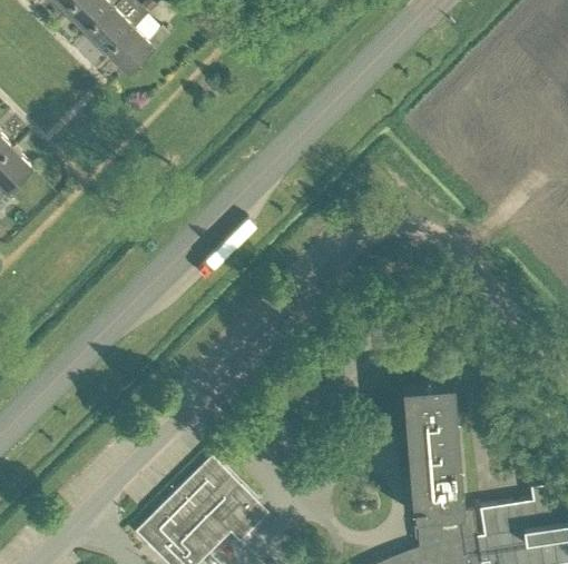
[(52,0),(65,11),(75,0),(52,0)]
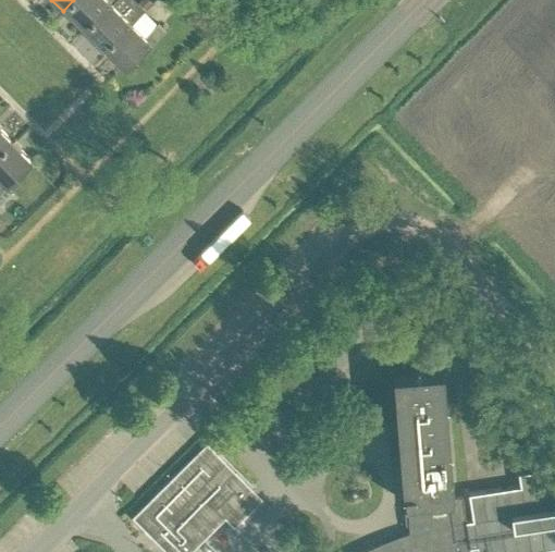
[(102,0),(103,0),(102,0),(73,0),(63,11),(83,32),(108,5),(110,8),(116,0),(102,0)]
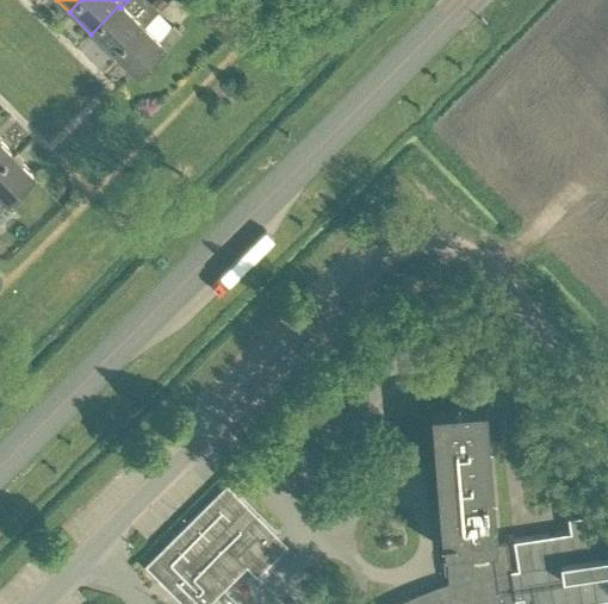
[(184,0),(177,0),(169,10),(180,18),(191,6),(184,0)]
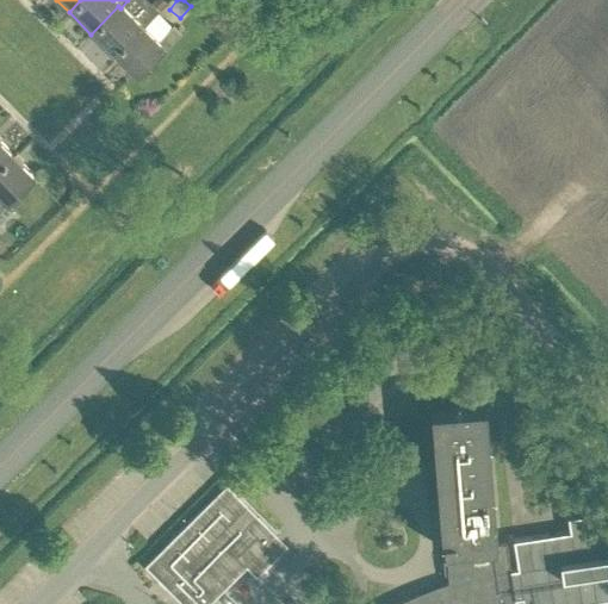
[(135,23),(121,8),(118,6),(91,35),(112,56),(141,27),(143,30),(157,16),(150,8),(135,23)]
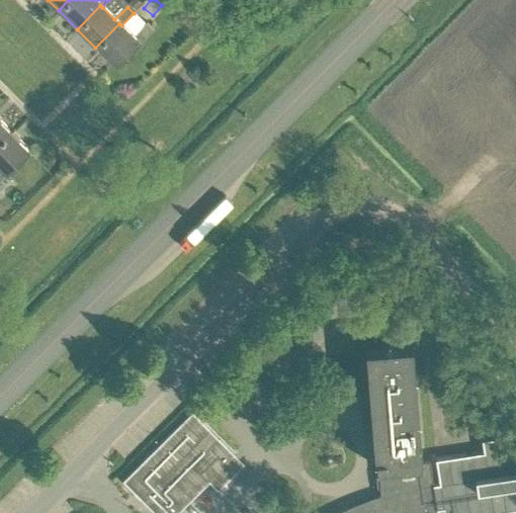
[(139,45),(152,31),(145,25),(133,37),(121,25),(119,23),(95,48),(114,67),(137,44),(139,45)]
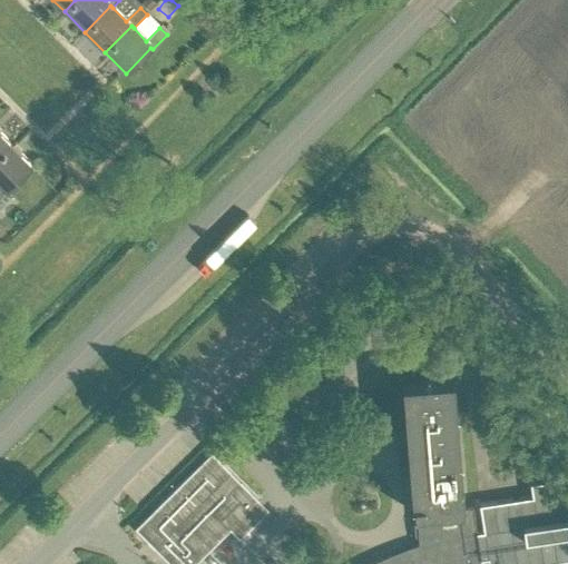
[(0,156),(9,147),(0,137),(0,156)]
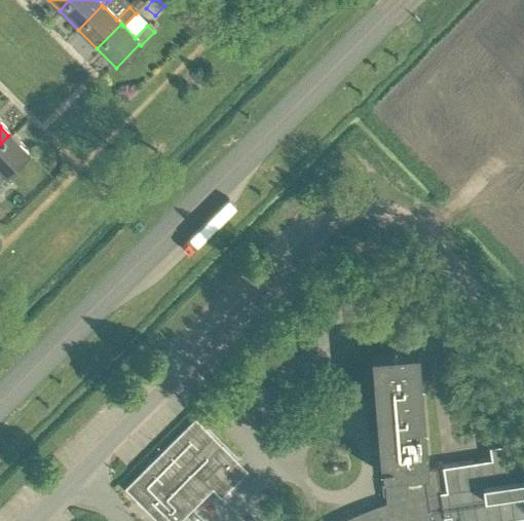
[(4,179),(28,155),(8,136),(0,144),(0,185),(5,181),(4,179)]
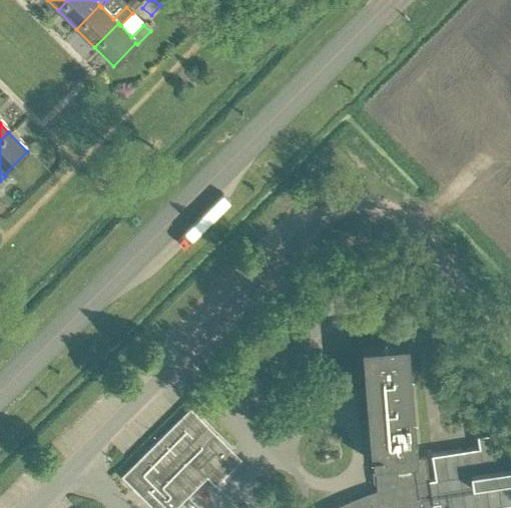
[(361,350),(363,350),(372,464),(371,464),(371,466),(374,466),(375,474),(371,474),(372,480),(372,487),(376,486),(377,496),(363,501),(349,507),(490,507),(493,481),(480,480),(466,480),(453,480),(440,481),(427,482),(424,460),(417,461),(417,460),(415,460),(406,346),(407,346),(407,345),(361,349),(361,350)]
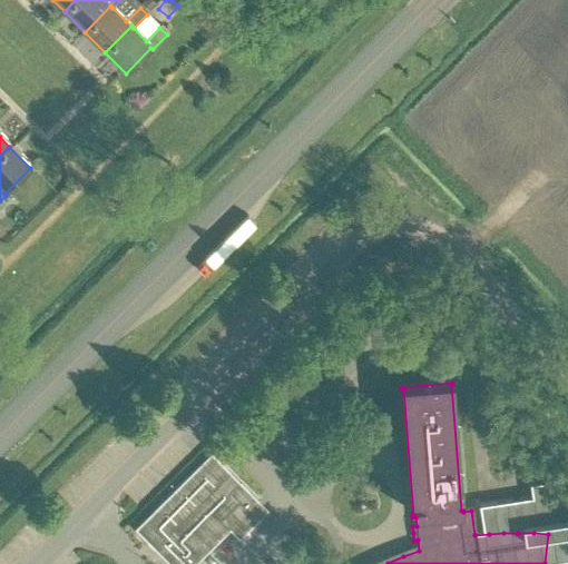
[(209,456),(133,533),(164,563),(196,563),(227,534),(237,543),(256,524),(247,514),(257,504),(209,456)]
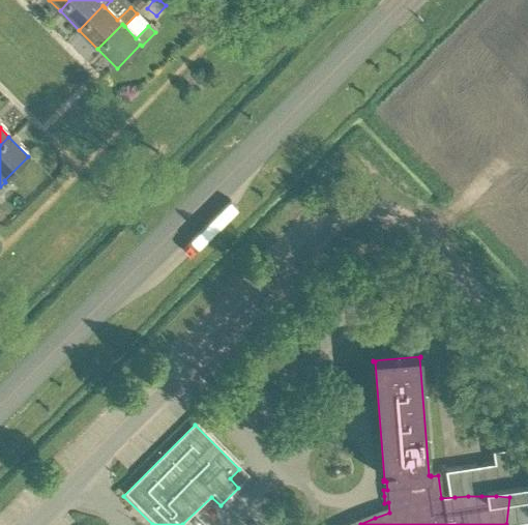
[(527,524),(527,500),(512,499),(509,524),(527,524)]
